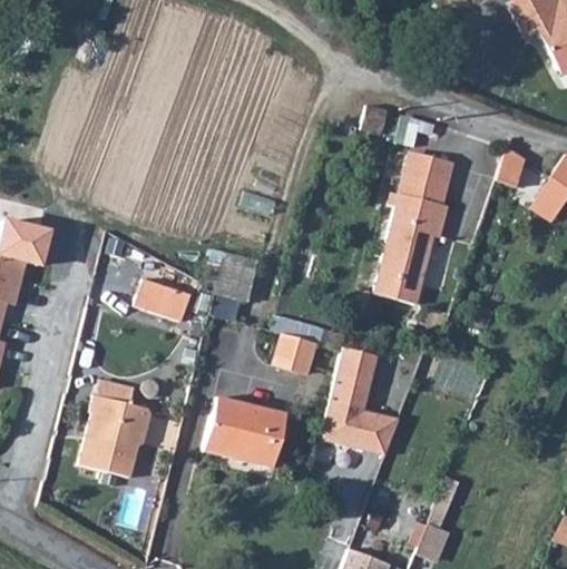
[(556,0),(553,2),(551,0),(511,0),(507,2),(527,38),(538,31),(559,70),(566,65),(566,0),(556,0)]
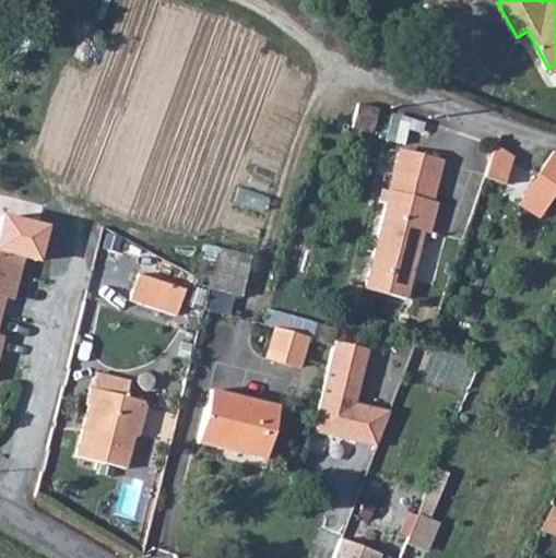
[(380,109),(361,103),(354,127),(375,132),(380,109)]
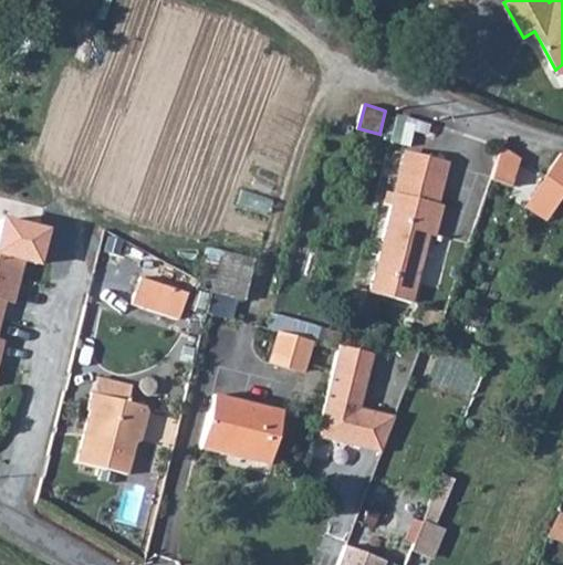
[(522,158),(503,146),(492,179),(513,186),(522,158)]
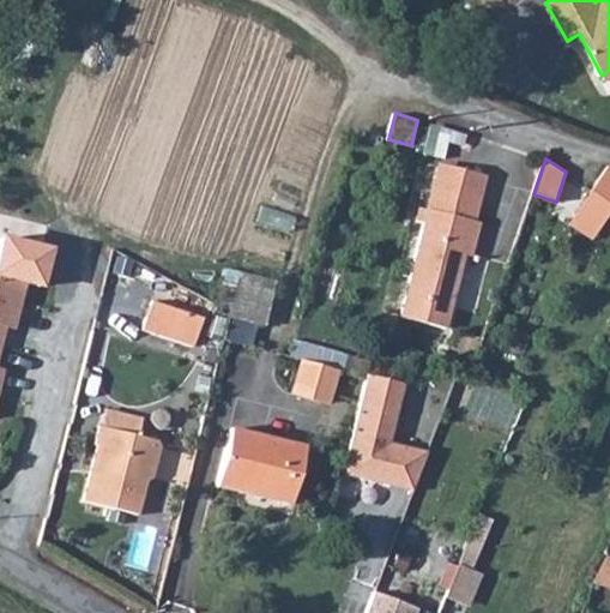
[(487,178),(440,166),(435,185),(481,197),(487,178)]
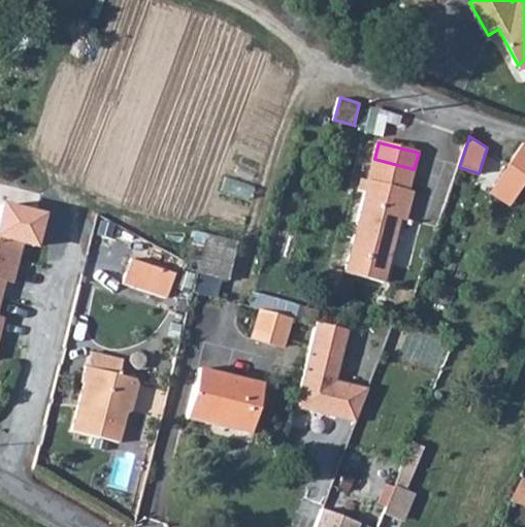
[(524,143),(509,165),(524,175),(524,143)]
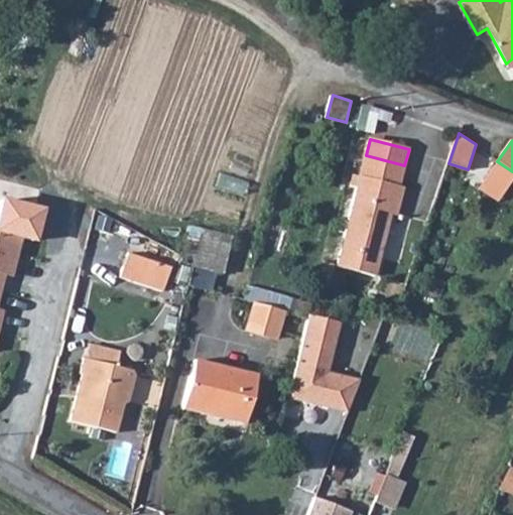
[(400,184),(404,165),(366,155),(361,175),(356,174),(353,185),(358,186),(339,266),(377,275),(393,214),(398,215),(405,186),(400,184)]
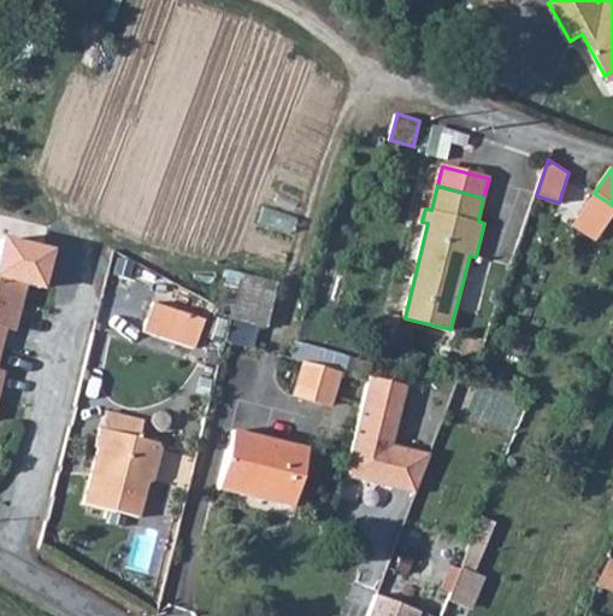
[(6,236),(0,256),(0,276),(28,283),(42,288),(52,250),(6,236)]
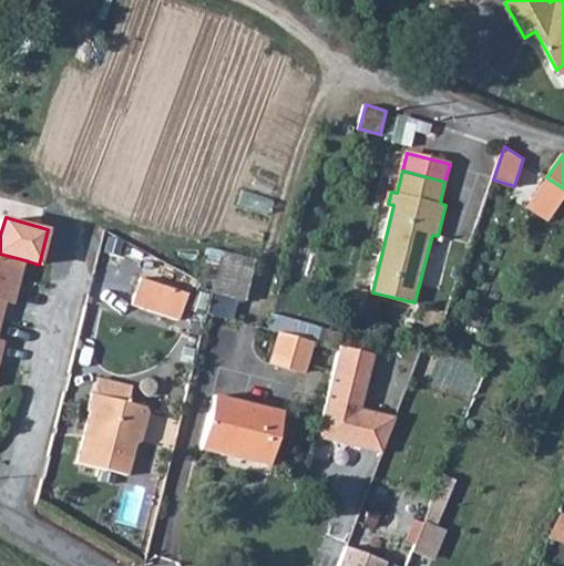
[(255,258),(224,251),(213,292),(244,300),(255,258)]
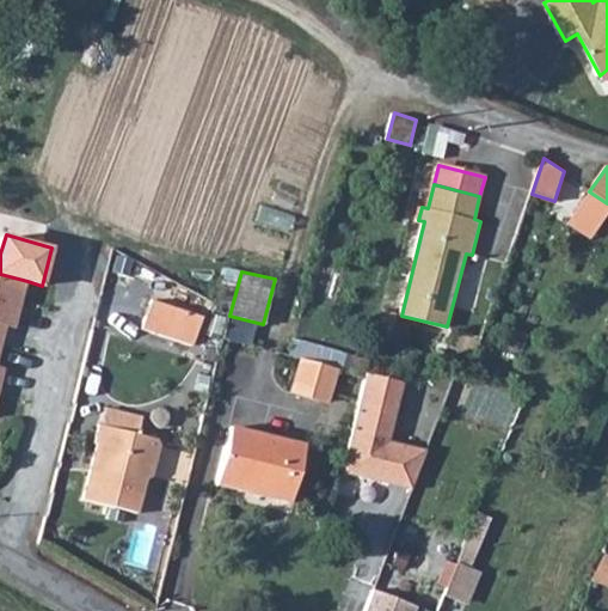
[(0,354),(7,325),(16,328),(28,281),(0,274),(0,390),(6,368),(0,366),(0,354)]
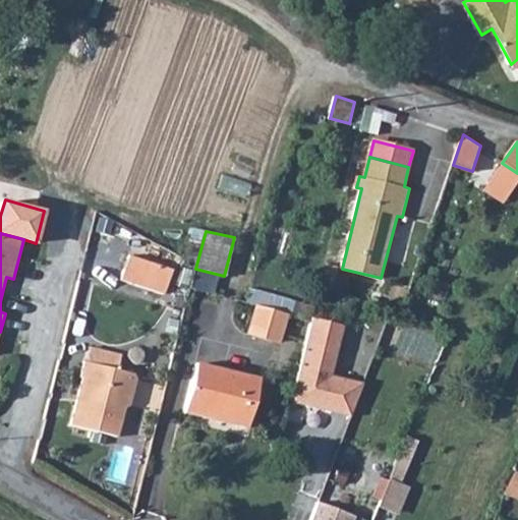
[(174,269),(130,254),(122,279),(166,293),(174,269)]
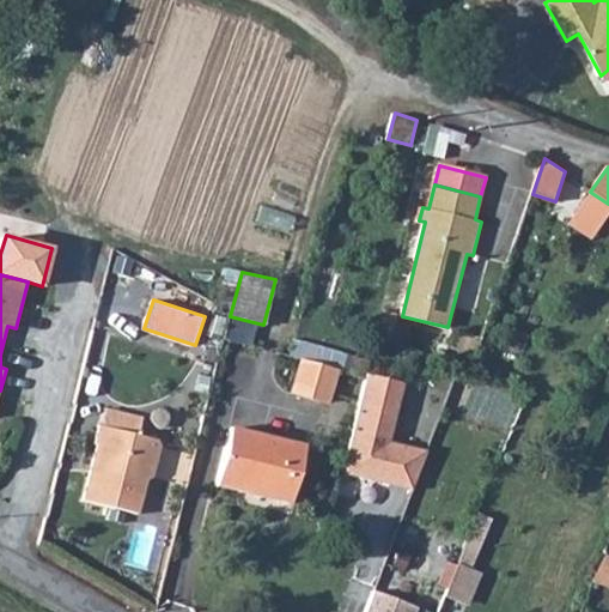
[(399,314),(385,310),(379,333),(391,338),(399,314)]
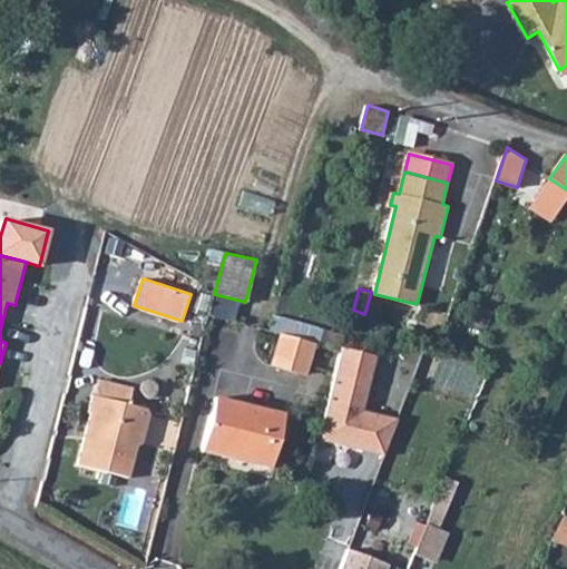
[(274,364),(306,373),(315,343),(283,333),(274,364)]
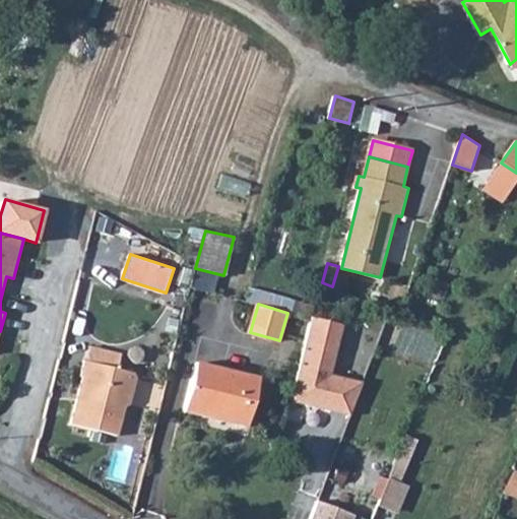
[(313,317),(293,401),(333,410),(336,398),(342,394),(346,377),(332,374),(344,325),(313,317)]
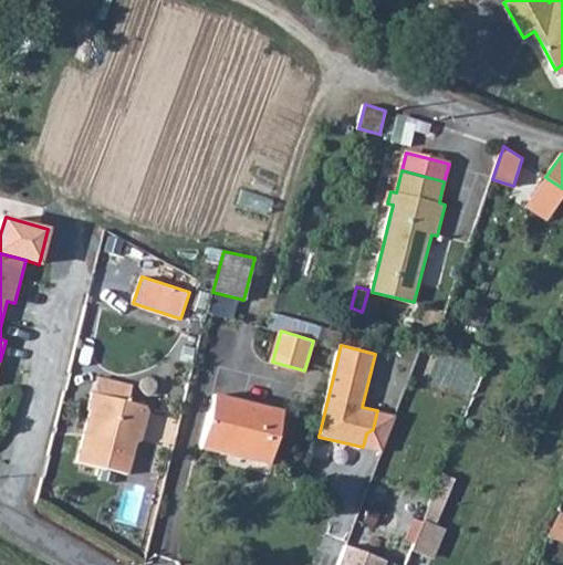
[(98,376),(94,393),(118,398),(123,383),(98,376)]
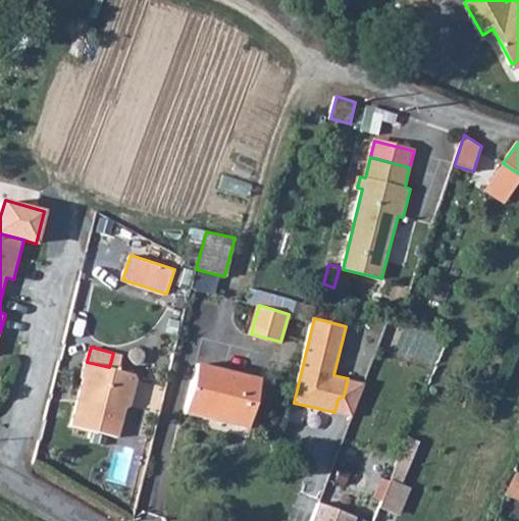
[(87,362),(86,362),(83,377),(85,377),(72,425),(118,437),(125,409),(131,406),(138,379),(135,374),(119,370),(122,355),(113,353),(109,367),(87,362)]
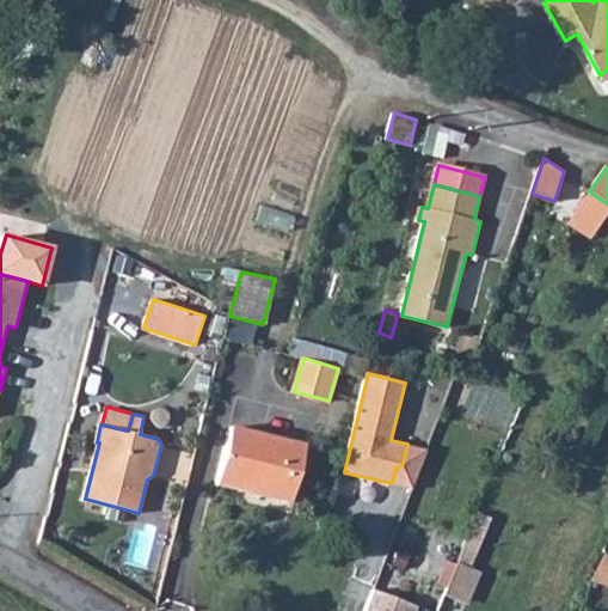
[(305,445),(232,427),(219,484),(290,502),(305,445)]
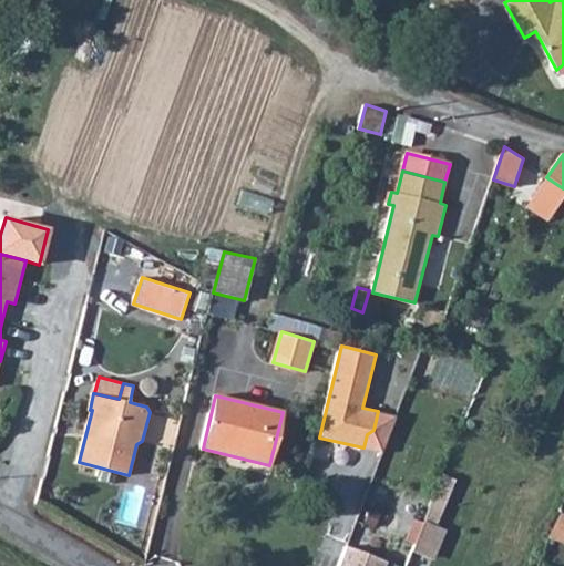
[(363,448),(383,453),(398,417),(378,411),(373,430),(367,434),(363,448)]
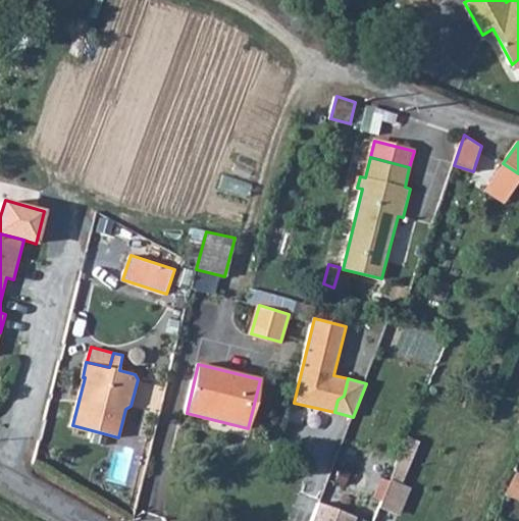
[(409,436),(392,479),(403,483),(420,440),(409,436)]
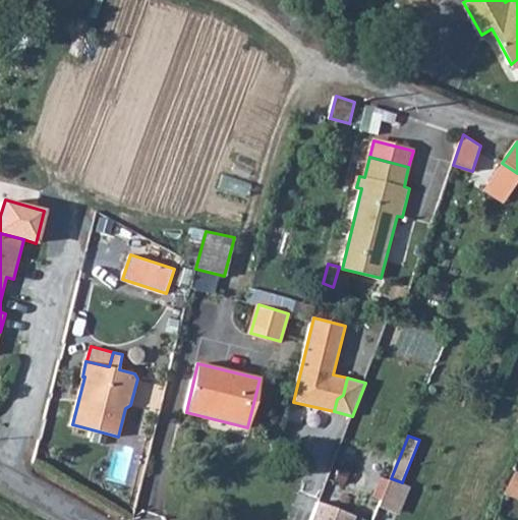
[(517,472),(516,472),(507,490),(517,496),(517,472)]
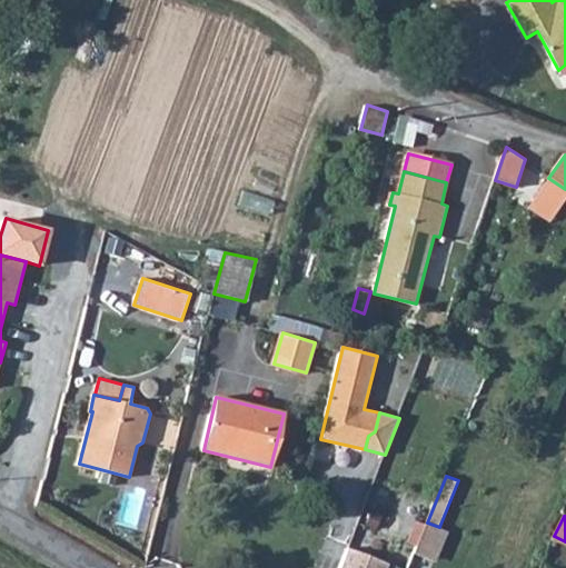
[(417,546),(426,525),(418,521),(409,542),(417,546)]
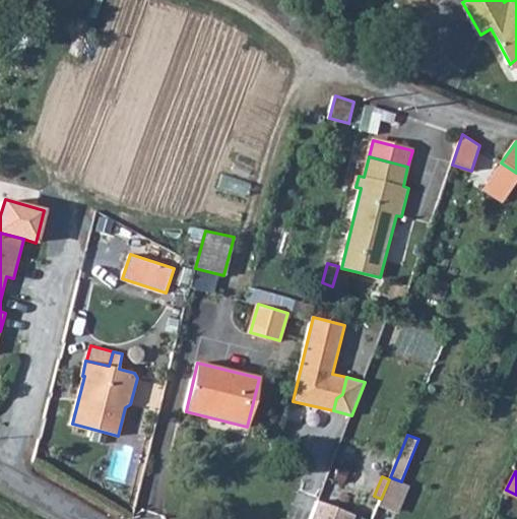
[(401,481),(390,477),(389,479),(381,499),(379,505),(394,511),(405,483),(401,481)]
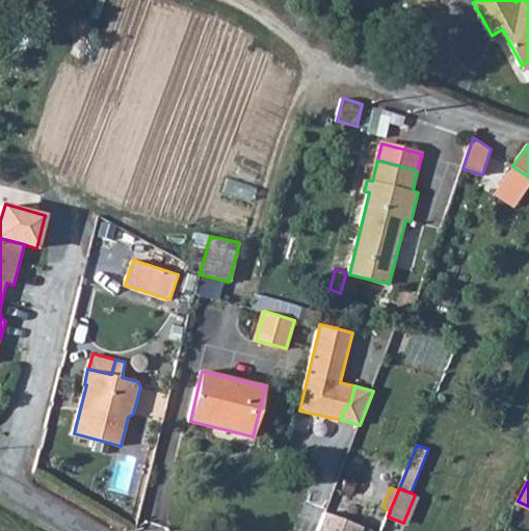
[(326,512),(319,530),(362,530),(364,527),(326,512)]
